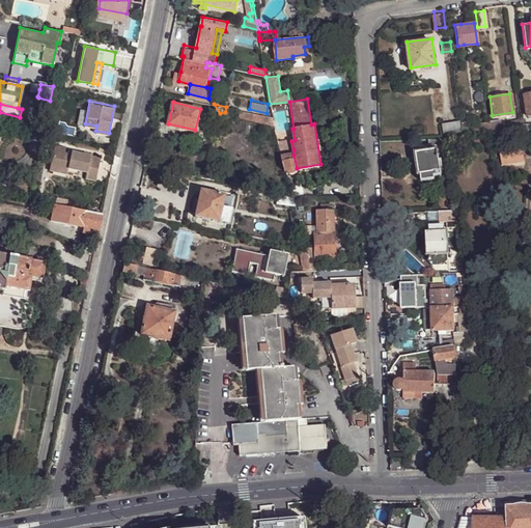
[(272,118),(240,110),(239,116),(251,119),(251,120),(271,124),(274,126),(273,121),(272,118)]
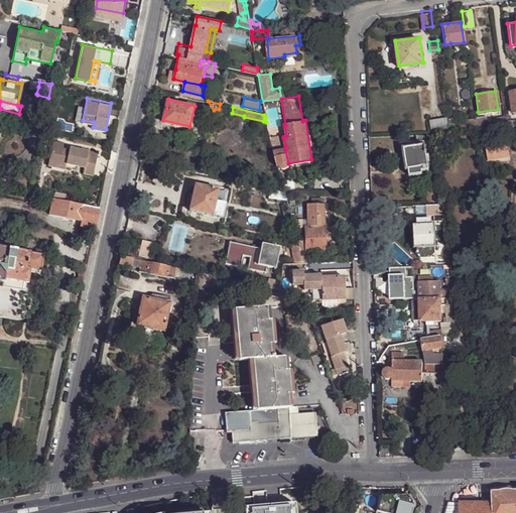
[(476,125),(486,123),(484,115),(474,117),(476,125)]
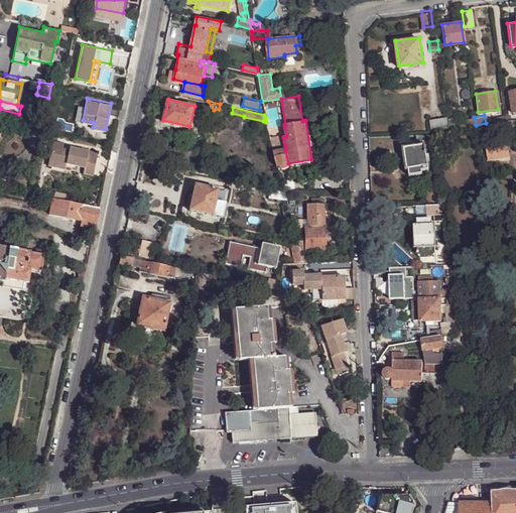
[(448,128),(447,116),(431,117),(433,129),(448,128)]
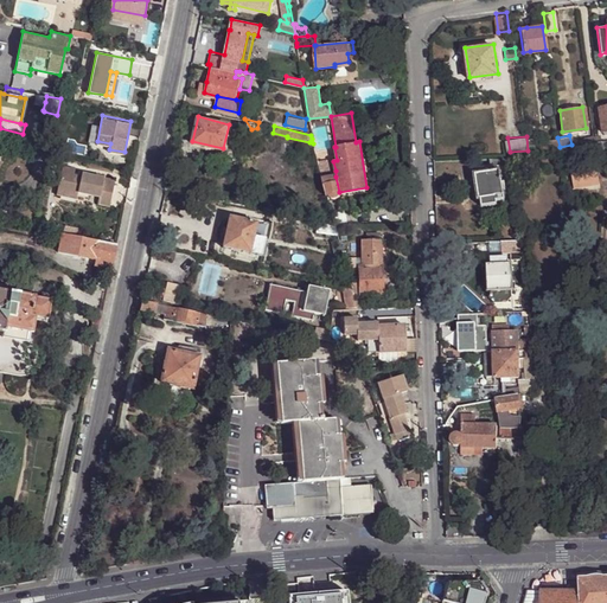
[(548,149),(560,147),(557,138),(545,139),(545,140),(548,149)]
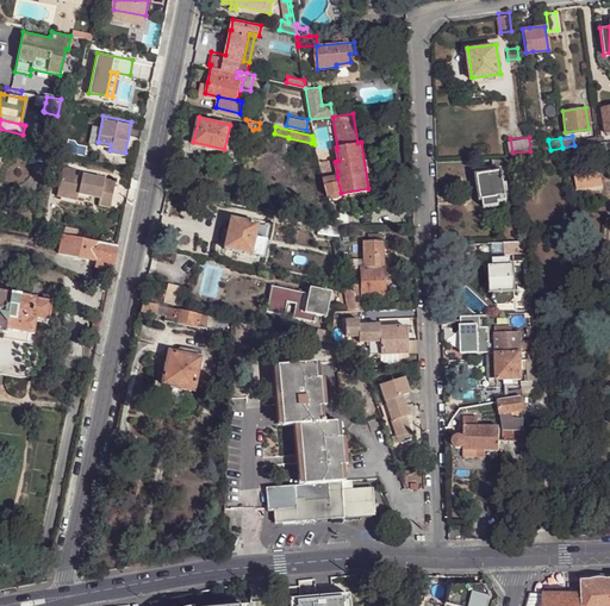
[(602,141),(595,142),(586,144),(580,145),(578,145),(579,152),(605,148),(604,141),(602,141)]
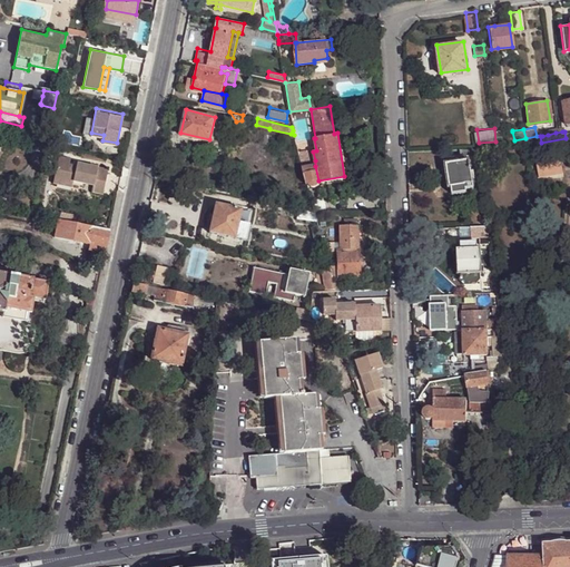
[(468,145),(460,145),(460,153),(461,157),(469,156),(468,148),(468,145)]
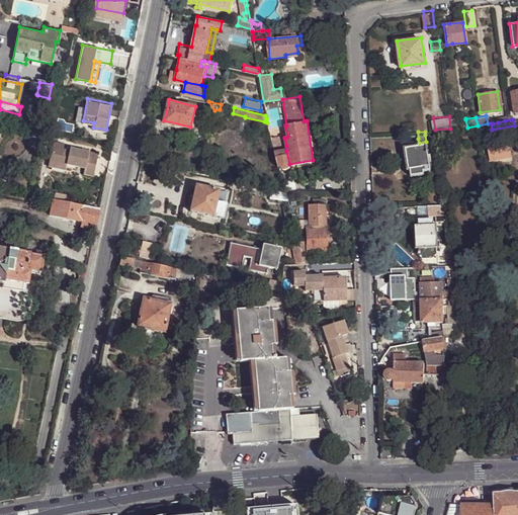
[(510,156),(507,138),(485,141),(488,159),(510,156)]
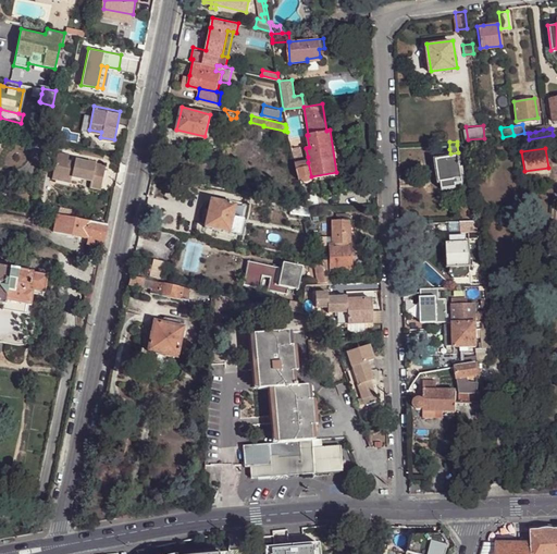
[(53,170),(72,173),(91,177),(90,184),(101,186),(106,162),(75,156),(75,158),(69,157),(70,151),(58,149),(53,170)]
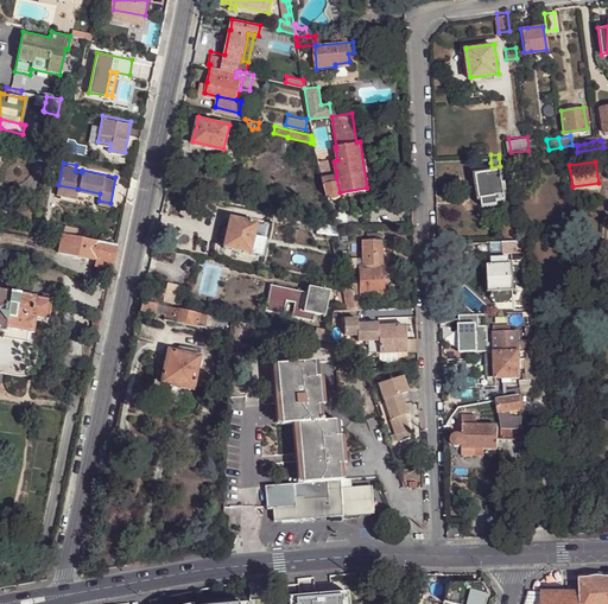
[(505,196),(500,166),(492,167),(475,171),(477,184),(479,196),(481,195),(495,194),(495,197),(505,196)]
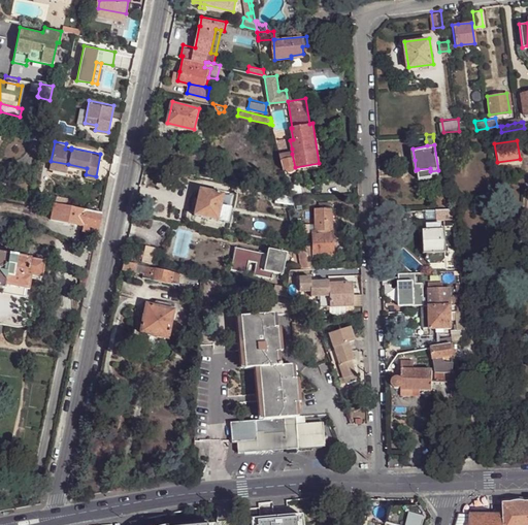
[(292,154),(281,156),(284,170),(286,170),(286,171),(288,172),(294,170),(295,168),(295,167),(292,154)]
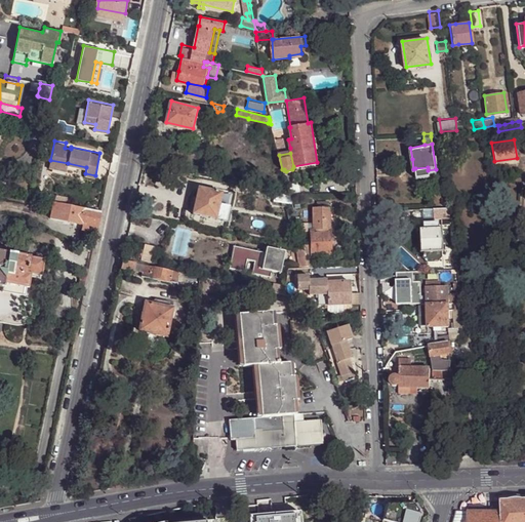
[(67,168),(68,163),(50,160),(49,165),(67,168)]
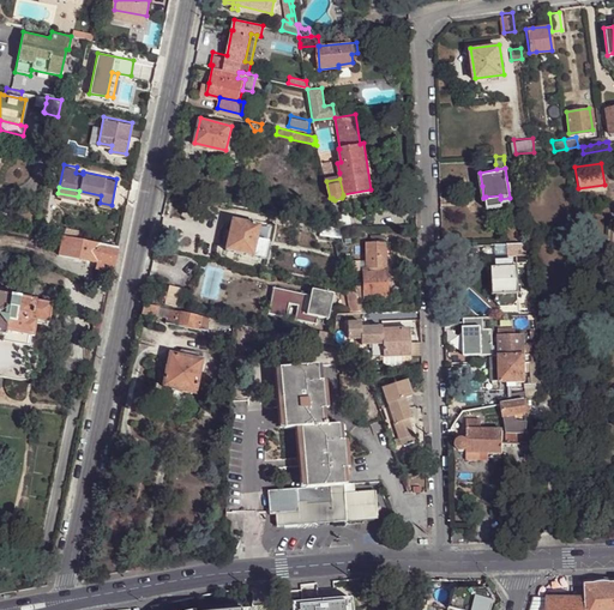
[(500,195),(486,197),(487,205),(501,203),(500,199),(500,195)]
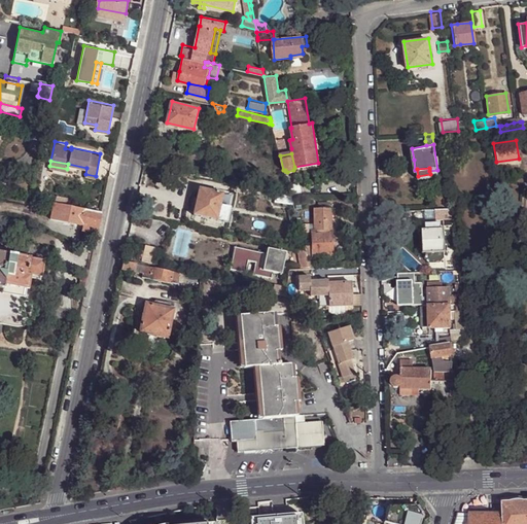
[(221,195),(222,191),(214,190),(199,186),(192,213),(217,218),(220,203),(221,195)]
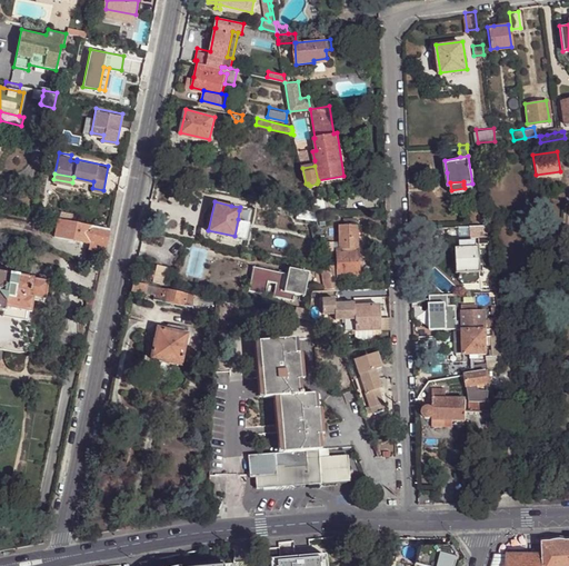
[(241,204),(240,207),(239,210),(251,212),(252,206),(241,204)]
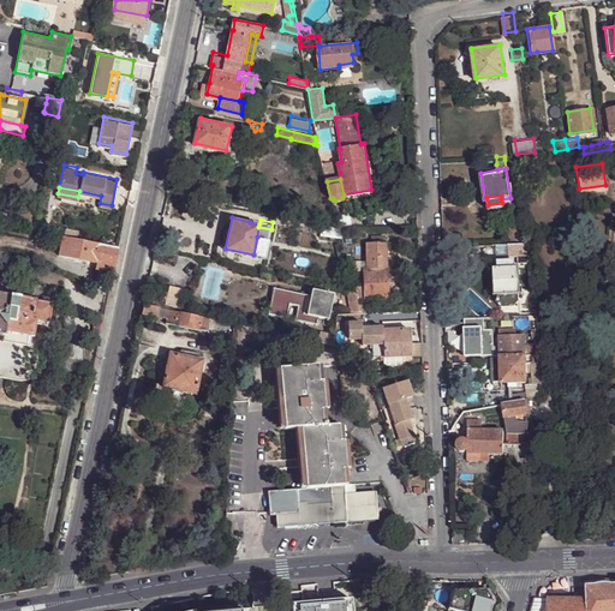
[(339,227),(322,222),(320,234),(341,239),(339,231),(339,227)]
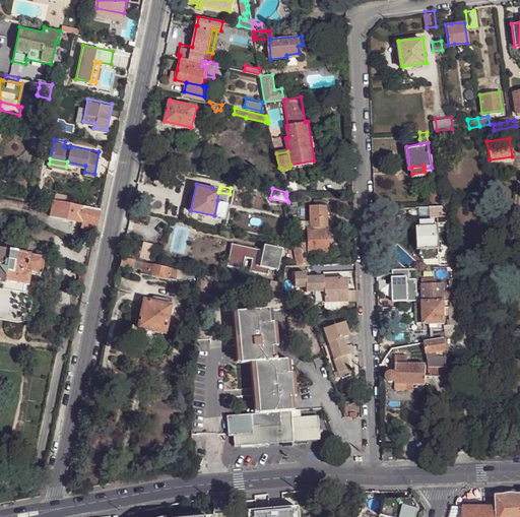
[(230,194),(218,192),(217,200),(228,203),(230,194)]
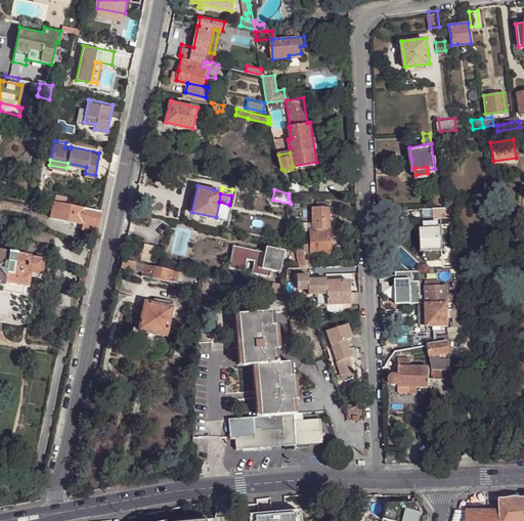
[(100,210),(53,200),(50,216),(82,223),(80,228),(84,228),(92,230),(96,231),(100,210)]
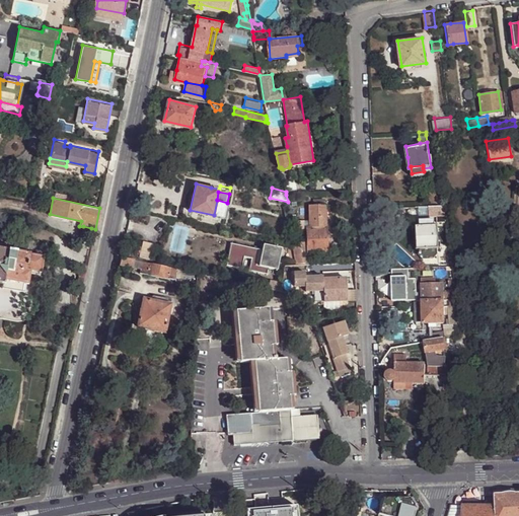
[(227,203),(217,200),(214,215),(224,217),(227,203)]
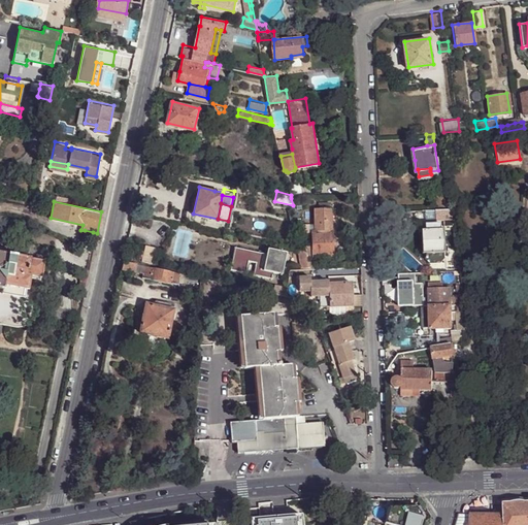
[(451,206),(436,207),(436,216),(436,218),(453,218),(451,206)]
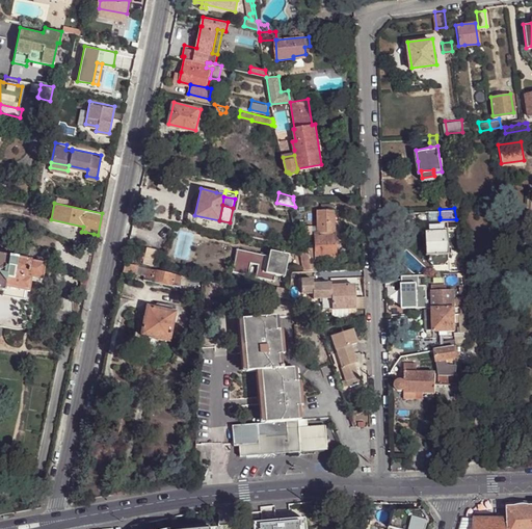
[(317,234),(334,233),(334,209),(331,209),(321,209),(317,210),(317,226),(317,234)]
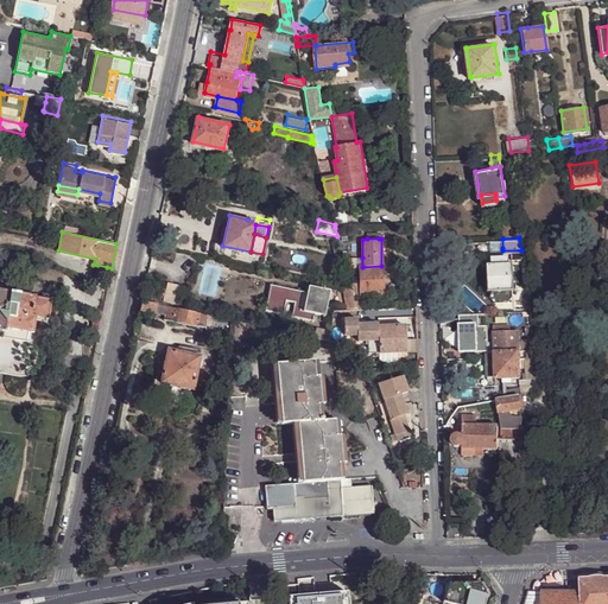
[(348,259),(344,259),(344,261),(347,268),(359,267),(362,267),(362,258),(348,259)]
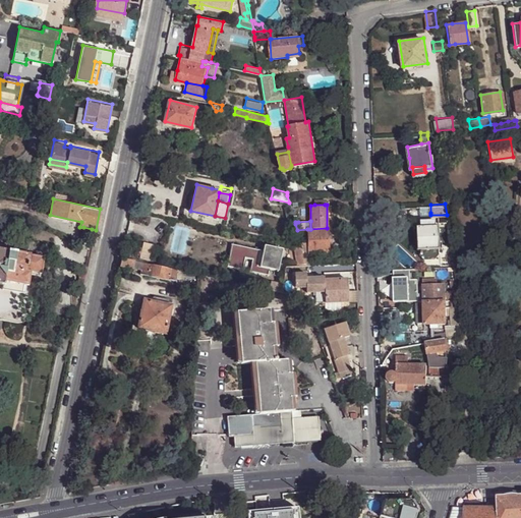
[(419,247),(421,247),(439,247),(440,247),(439,224),(435,224),(427,225),(420,225),(417,225),(418,247),(419,247)]
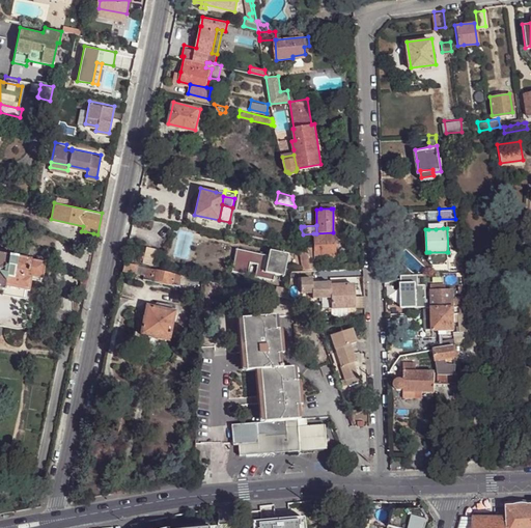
[(334,255),(333,232),(316,233),(313,233),(314,247),(314,256),(334,255)]
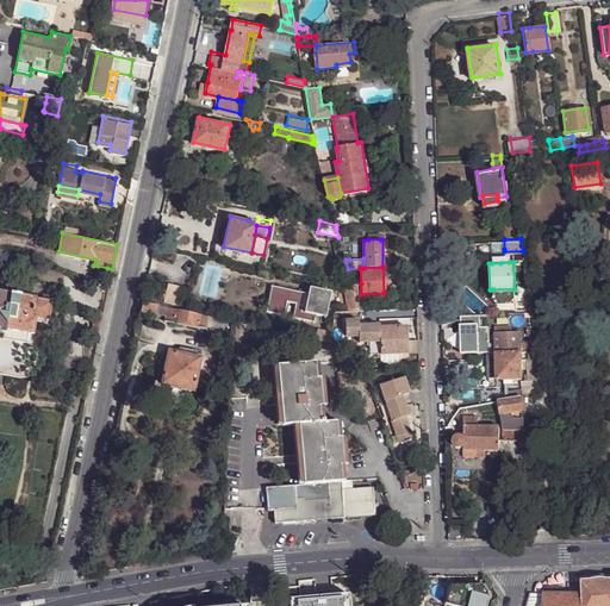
[(180,283),(168,281),(163,298),(175,301),(180,283)]
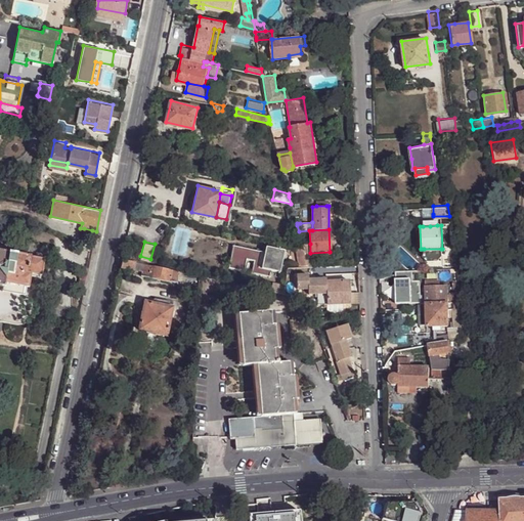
[(269,275),(271,269),(261,267),(265,251),(233,244),(229,267),(245,270),(247,258),(254,260),(252,271),(269,275)]
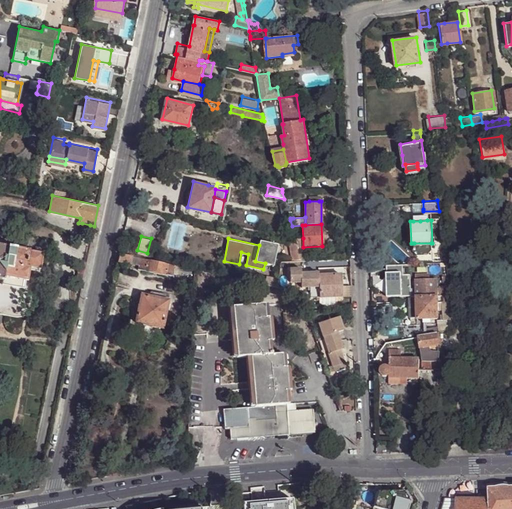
[(295,238),(296,243),(297,247),(303,247),(303,238),(295,238)]
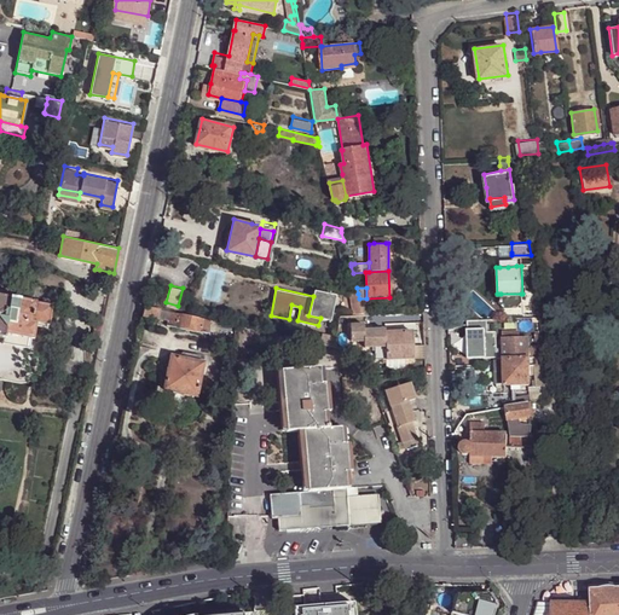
[(308,315),(320,318),(330,320),(336,295),(314,290),(313,296),(308,315)]
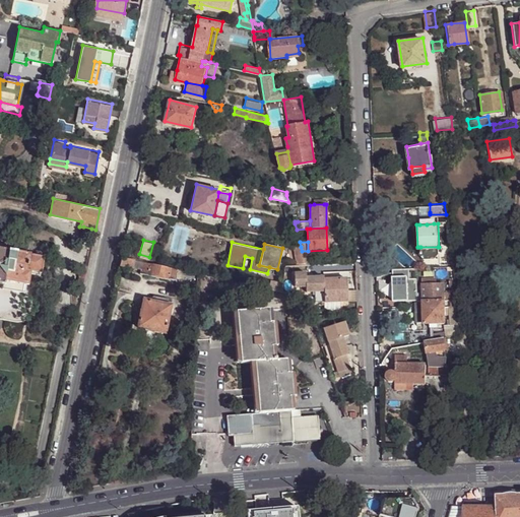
[(301,247),(294,245),(298,263),(306,263),(302,251),(301,247)]
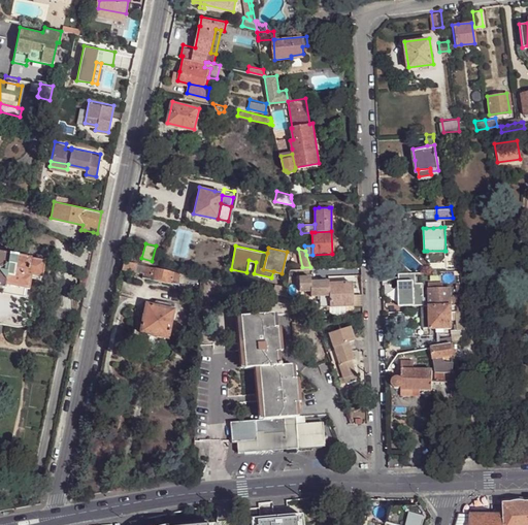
[(29,270),(32,257),(32,256),(0,250),(0,285),(5,287),(6,283),(14,285),(13,290),(13,293),(25,295),(27,287),(29,287),(33,271),(29,270)]
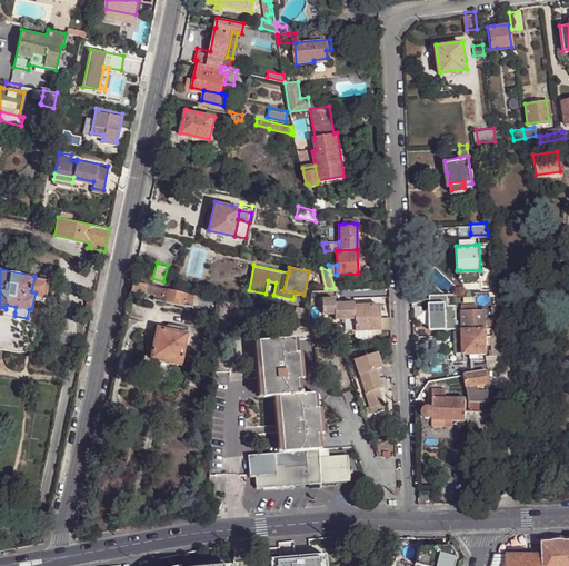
[(460,275),(460,270),(458,270),(459,276),(463,280),(475,279),(477,275),(461,276),(460,275)]
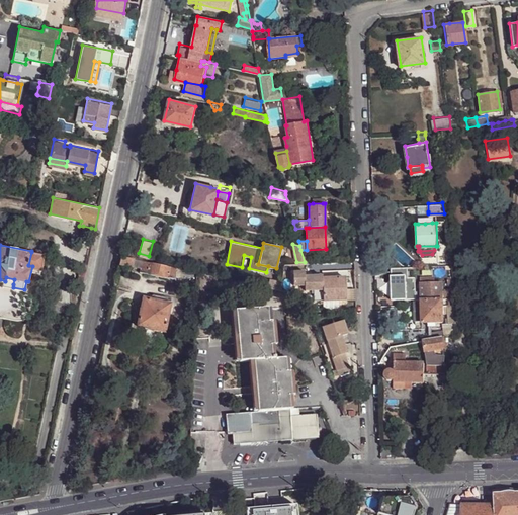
[(438,248),(439,260),(447,260),(446,247),(438,248)]
